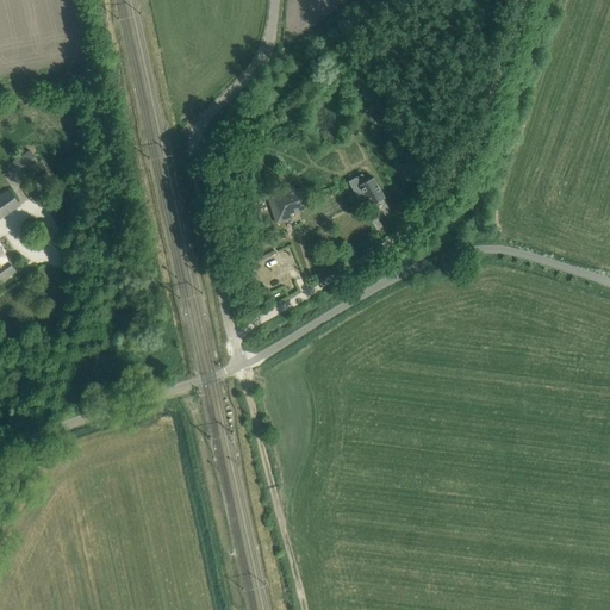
[(38,162),(30,150),(13,161),(20,173),(38,162)]
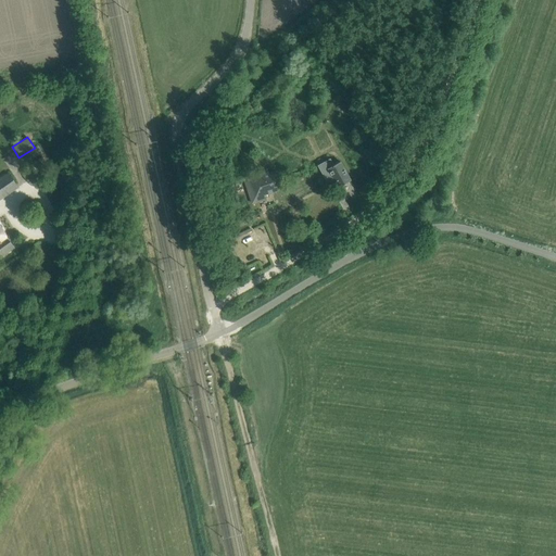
[(330,158),(317,165),(327,184),(333,179),(338,188),(351,180),(340,162),(333,165),(330,158)]
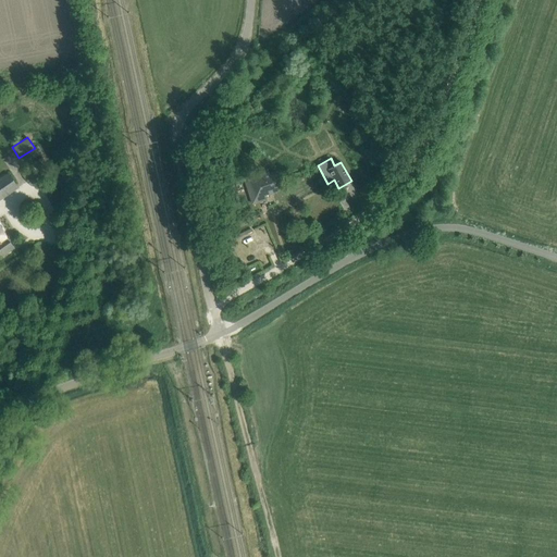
[(243,176),(252,205),(267,200),(264,196),(282,190),(276,171),(269,173),(268,169),(243,176)]
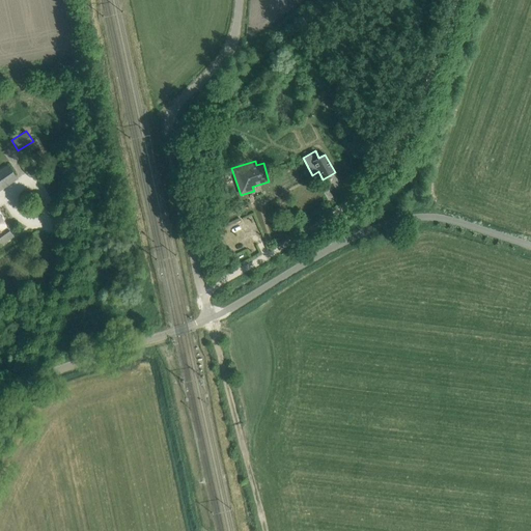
[(0,190),(18,178),(7,164),(0,169),(0,190)]
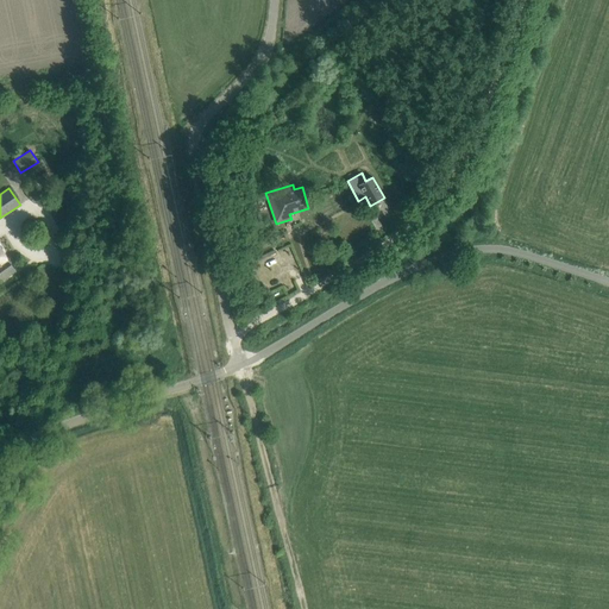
[(7,259),(0,246),(0,281),(16,271),(7,259)]
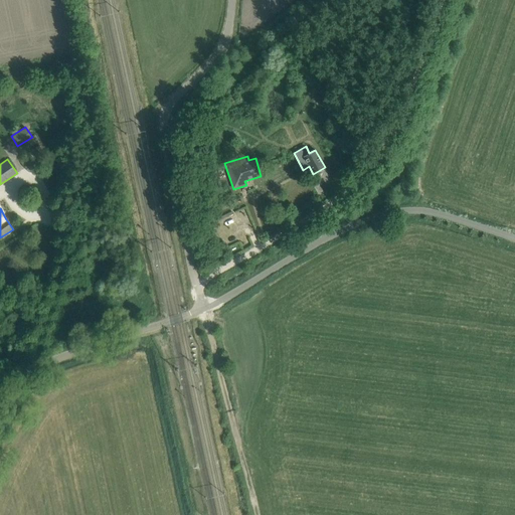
[(199,235),(211,232),(209,223),(196,226),(199,235)]
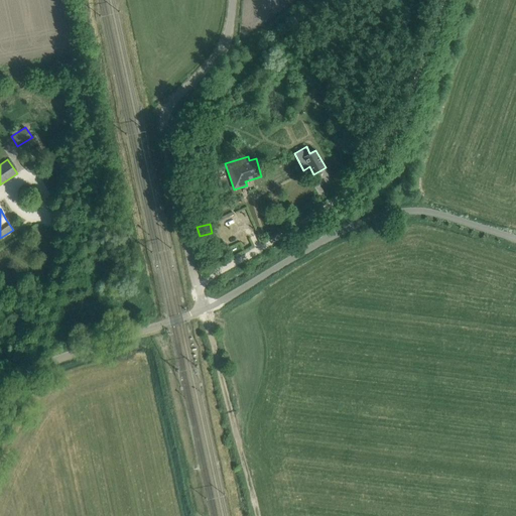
All buildings are outlined.
